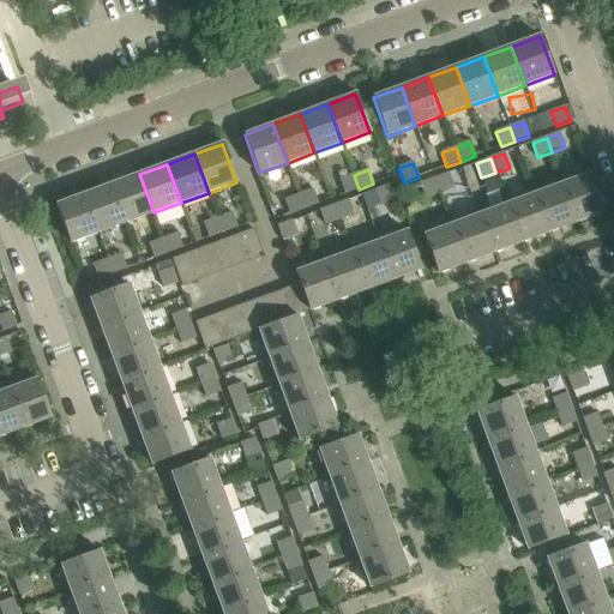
[(126,223),(154,212),(139,174),(112,185),(126,223)]
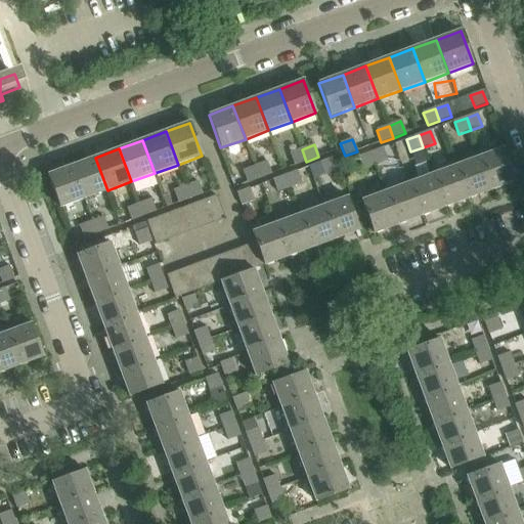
[(387,161),(383,148),(370,153),(376,165),(387,161)]
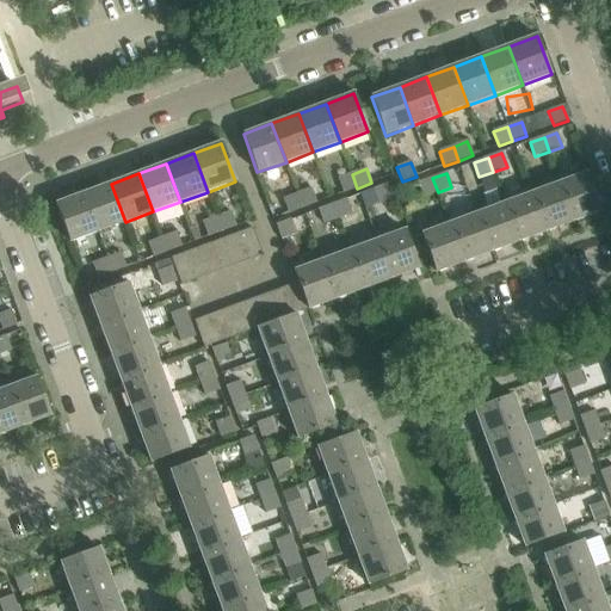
[(559,184),(573,222),(602,211),(587,173),(559,184)]
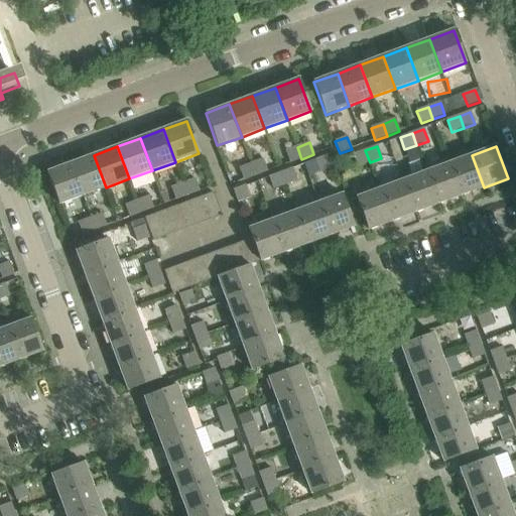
[(297,147),(285,151),(290,163),(301,159),(297,147)]
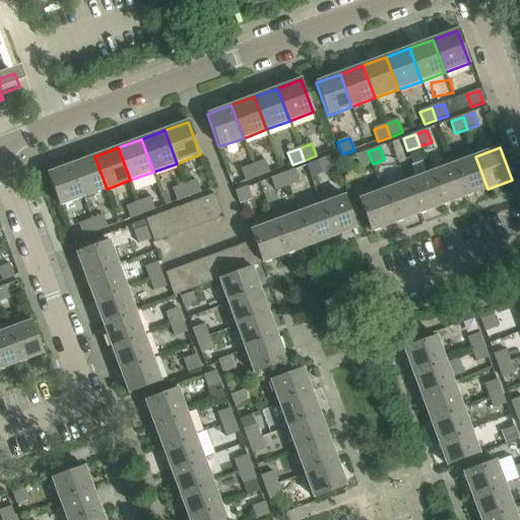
[(368,151),(355,156),(361,169),(373,164),(368,151)]
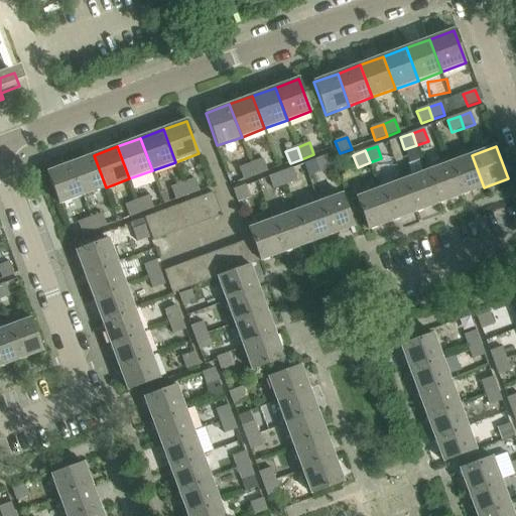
[(83,196),(106,187),(94,155),(71,163),(83,196)]
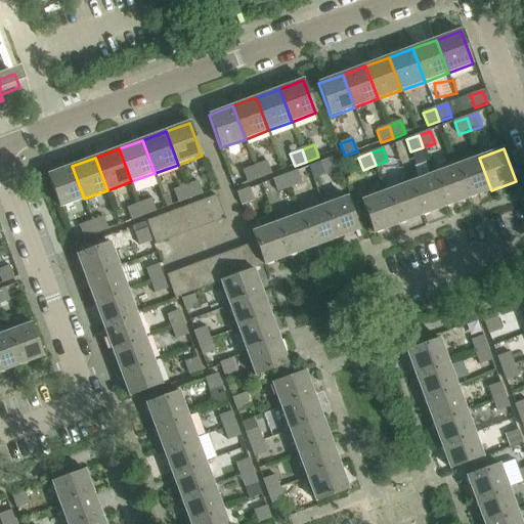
[(468,199),(491,190),(479,158),(455,166),(468,199)]
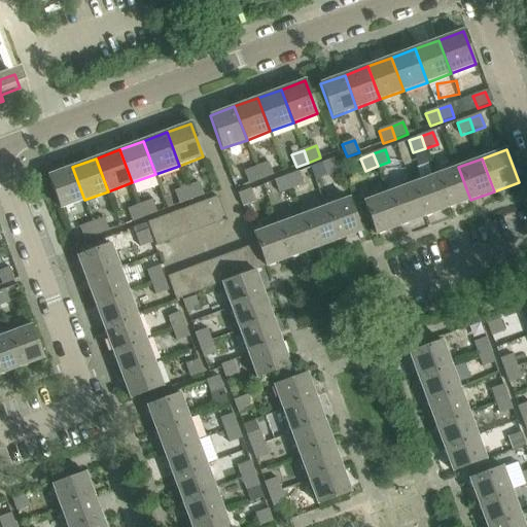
[(339,172),(338,167),(335,160),(322,164),(326,176),(339,172)]
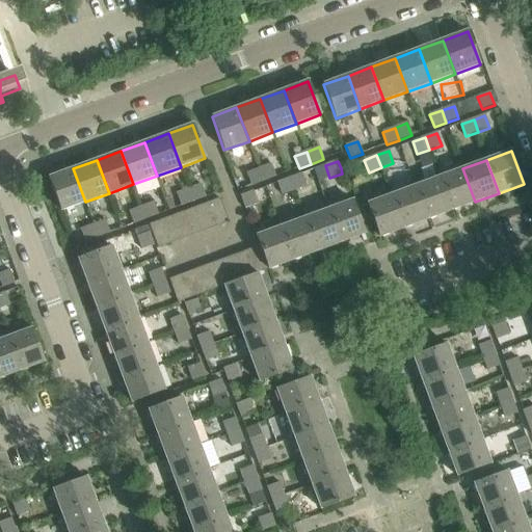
[(263,182),(275,177),(271,164),(259,169),(263,182)]
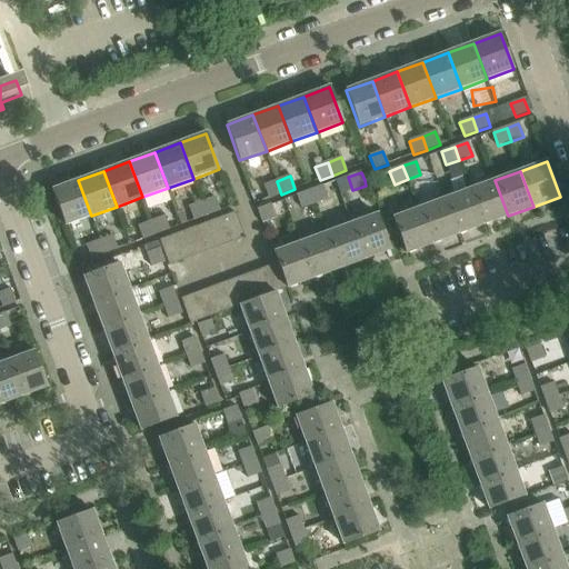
[(66,226),(91,216),(78,180),(52,190),(66,226)]
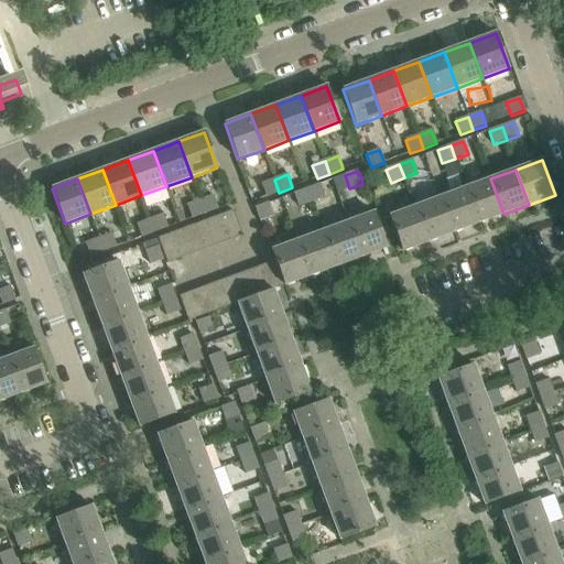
[(478,224),(503,214),(490,179),(465,188),(478,224)]
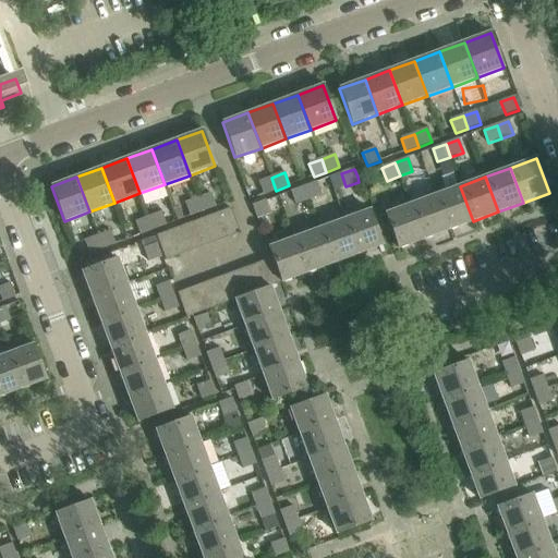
[(263,195),(276,191),(271,178),(258,182),(263,195)]
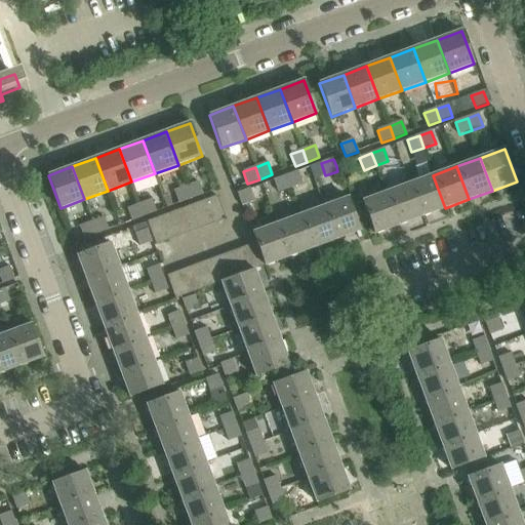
[(290,189),(303,184),(297,171),(286,176),(290,189)]
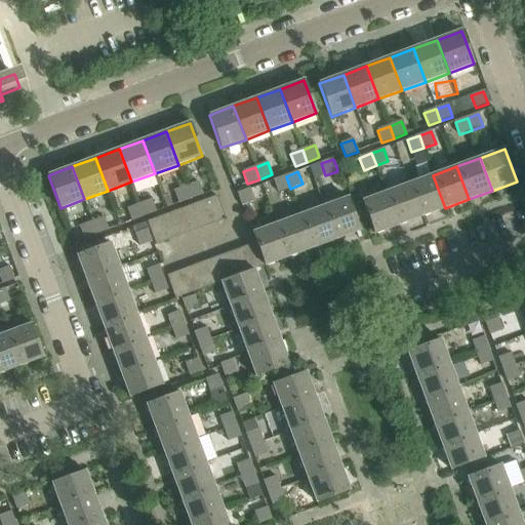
[(421,216),(445,208),(433,175),(409,184),(421,216)]
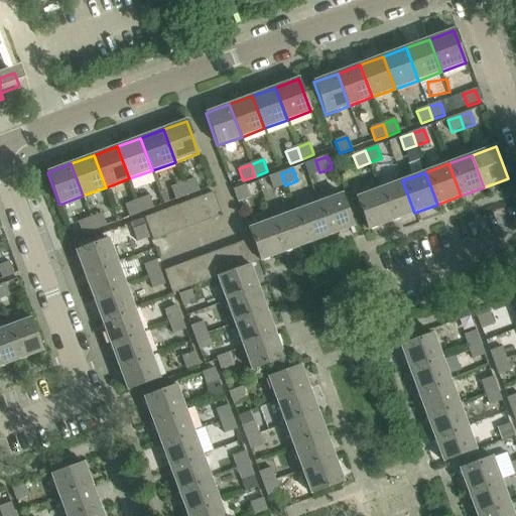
[(273,189),(285,185),(281,173),(269,177),(273,189)]
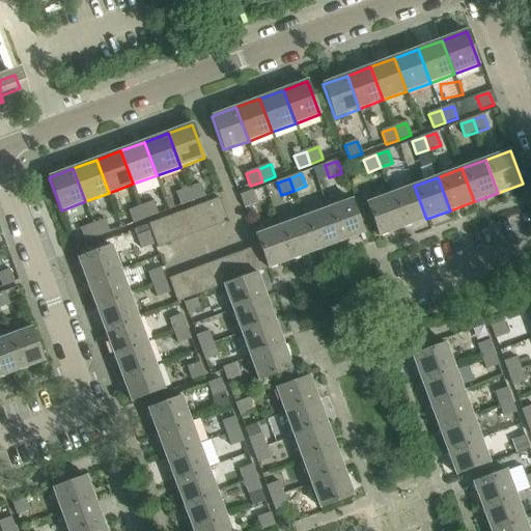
[(200,185),(189,189),(193,201),(205,197),(200,185)]
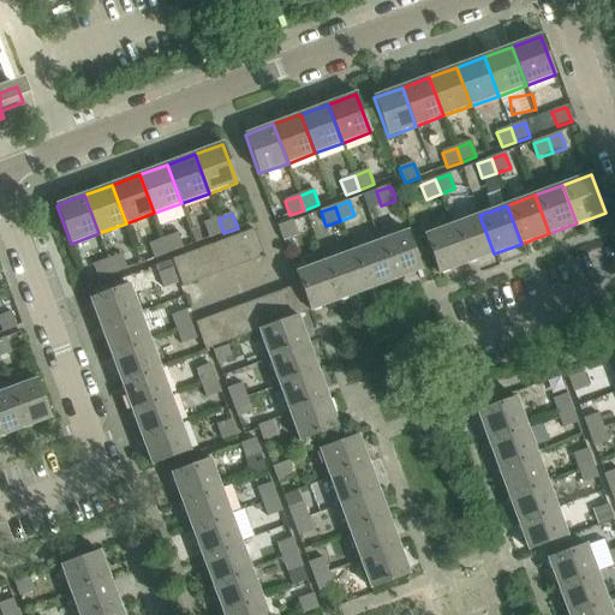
[(466,264),(494,254),(479,215),(453,226),(466,264)]
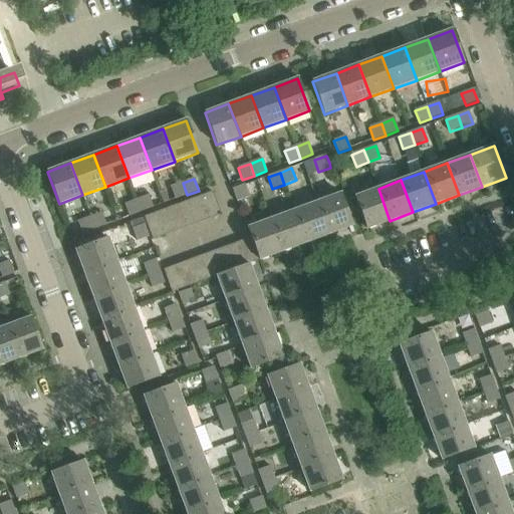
[(171,188),(175,200),(187,195),(183,183),(171,188)]
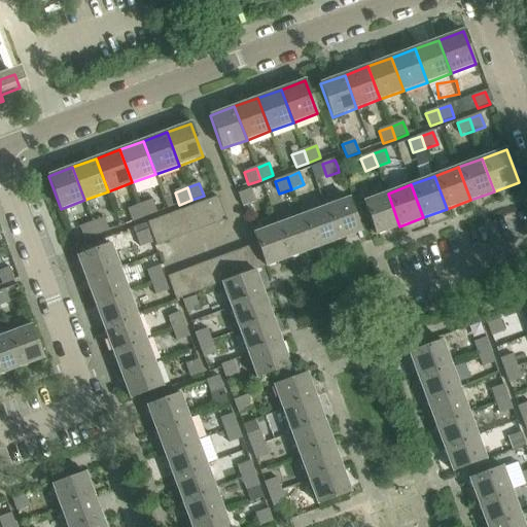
[(250,190),(238,195),(243,207),(255,203),(250,190)]
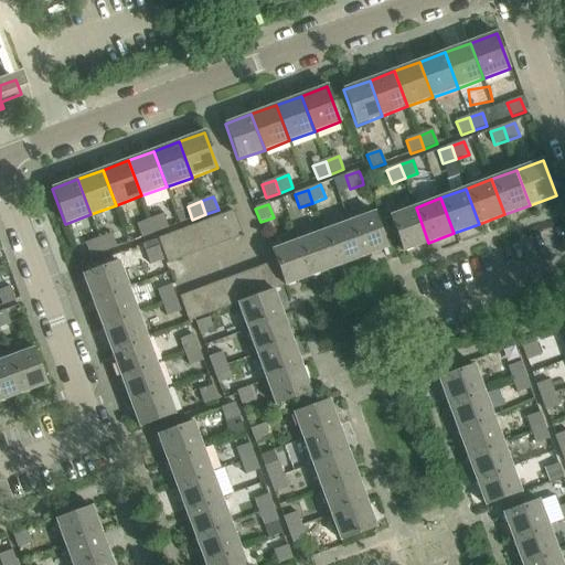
[(428,243),(416,208),(390,217),(403,252),(428,243)]
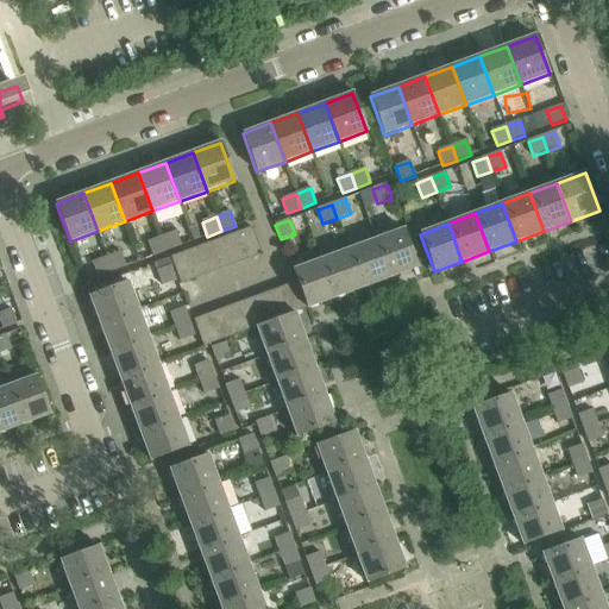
[(251,227),(238,232),(248,258),(262,253),(251,227)]
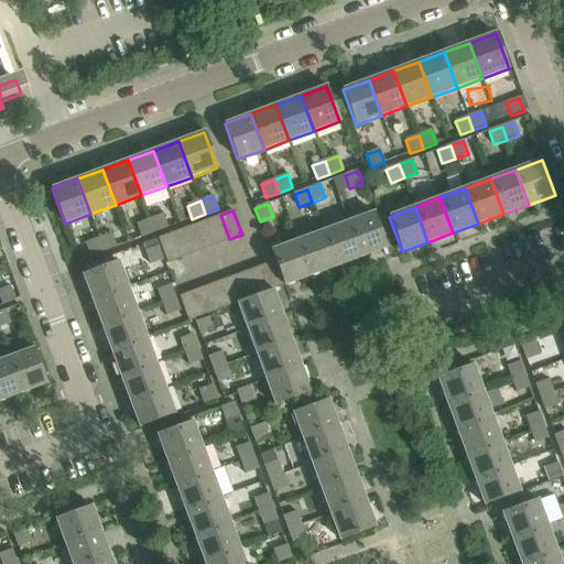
[(360,258),(387,248),(373,213),(347,223),(360,258)]
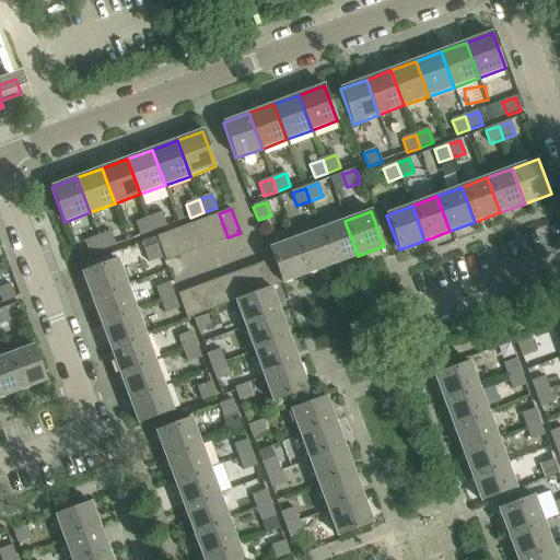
[(162,213),(149,218),(153,231),(166,226),(162,213)]
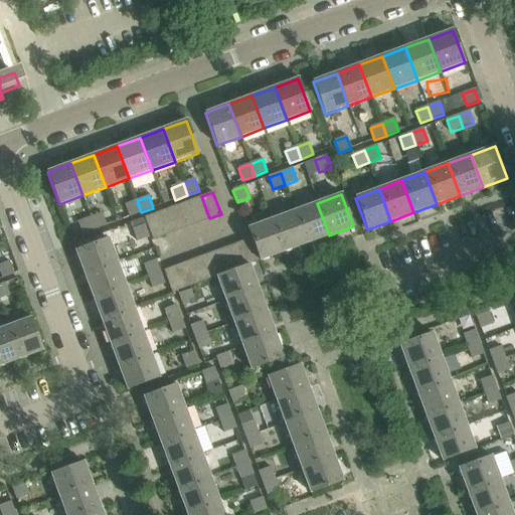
[(201,196),(190,200),(198,222),(209,218),(201,196)]
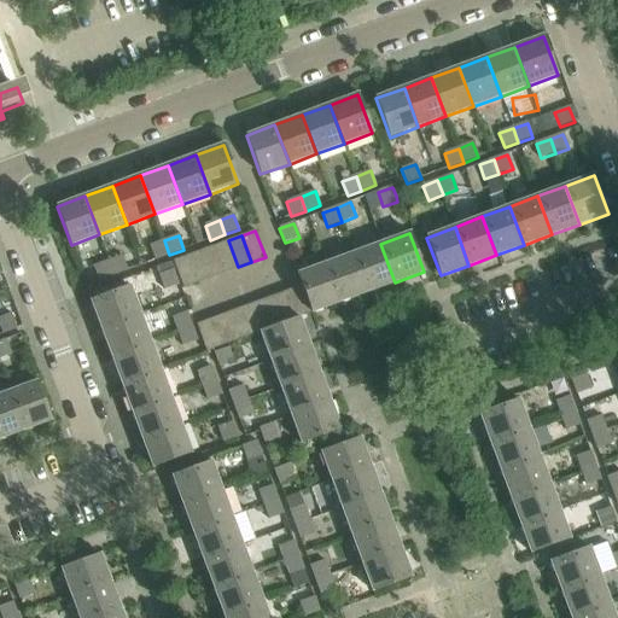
[(169,255),(164,240),(150,246),(155,261),(169,255)]
